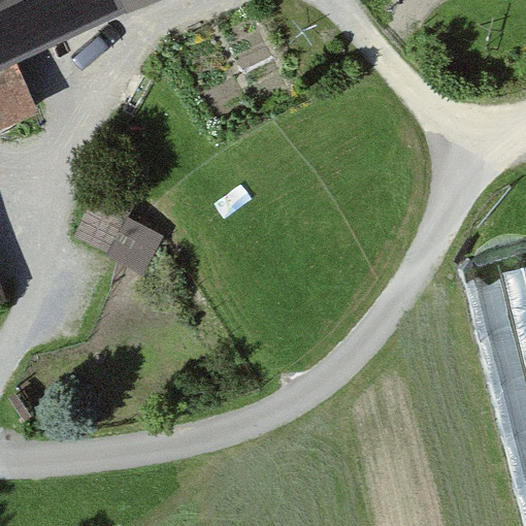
[(0,129),(39,112),(17,63),(125,13),(118,0),(0,0),(0,129)]
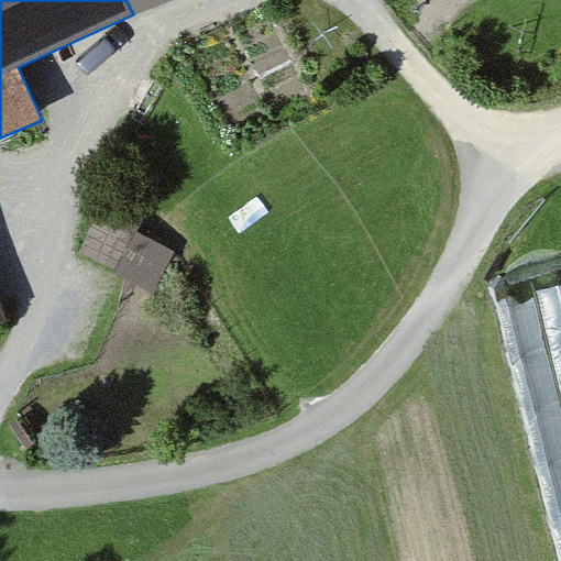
[(125,0),(133,14),(165,0),(125,0)]
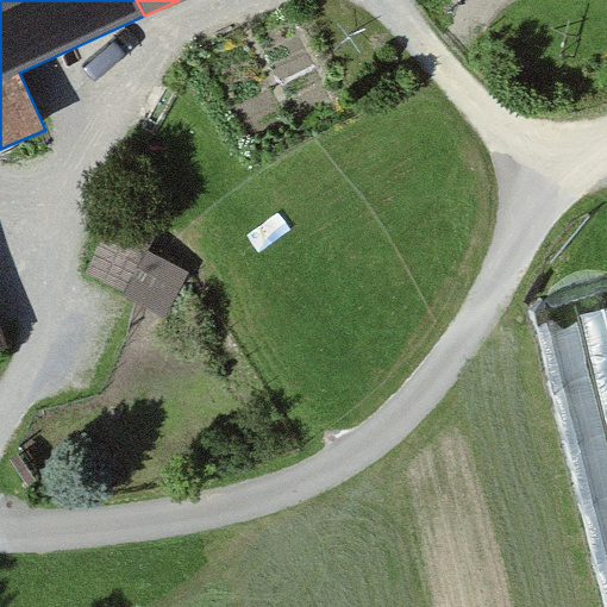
[(106,231),(85,273),(164,313),(186,271),(106,231)]
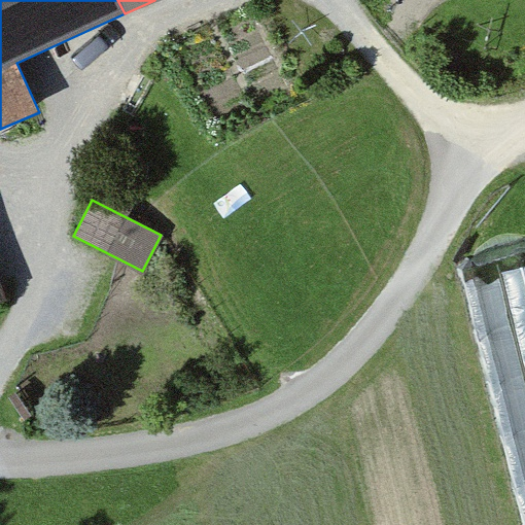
[(524,254),(476,267),(524,481),(524,254)]
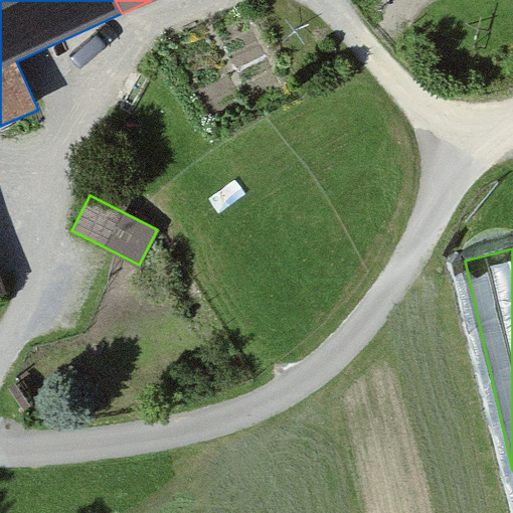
All buildings are outlined.
